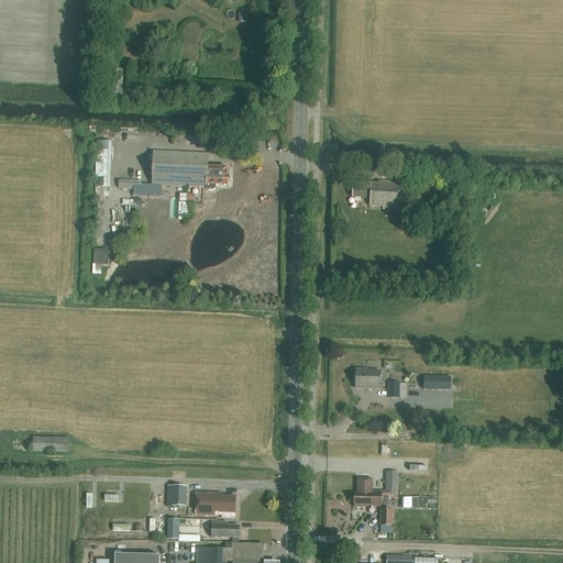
[(97,151),(96,180),(111,180),(111,151),(97,151)]
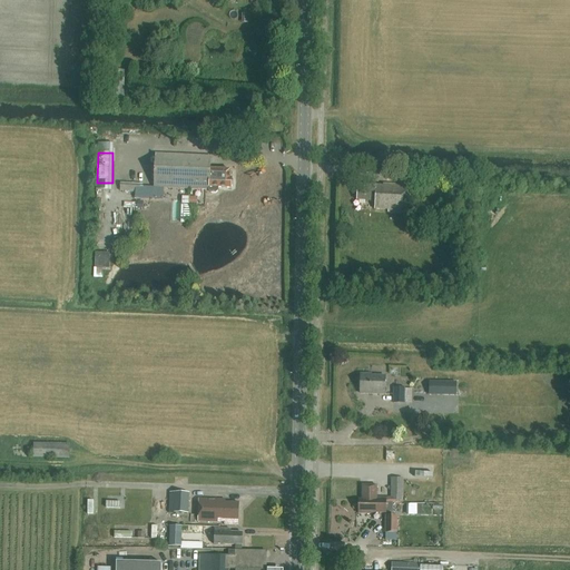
[(154,188),(209,190),(210,193),(216,193),(217,192),(218,188),(231,188),(232,187),(233,187),(233,180),(232,180),(232,179),(231,178),(231,170),(210,169),(212,157),(155,154),(154,188)]
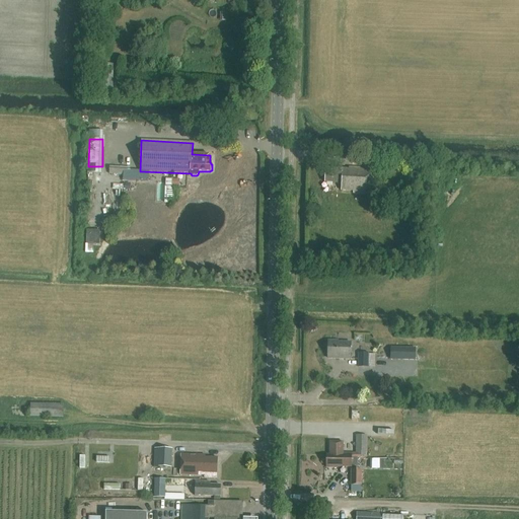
[(369,195),(371,169),(349,167),(349,169),(325,168),(324,182),(342,183),(341,191),(354,192),(353,194),(369,195)]
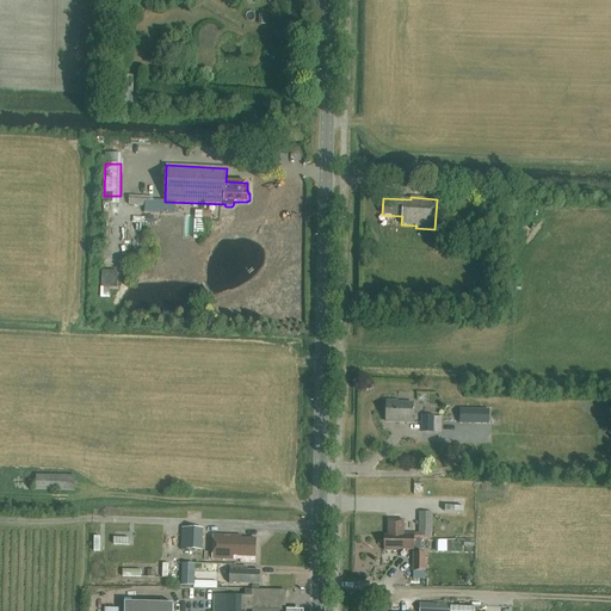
[(471,227),(450,223),(449,232),(470,234),(471,227)]
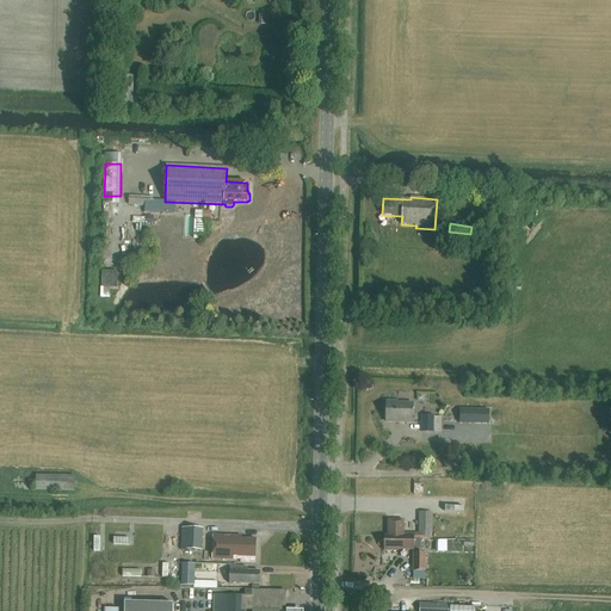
[(107,228),(109,248),(118,247),(117,228),(107,228)]
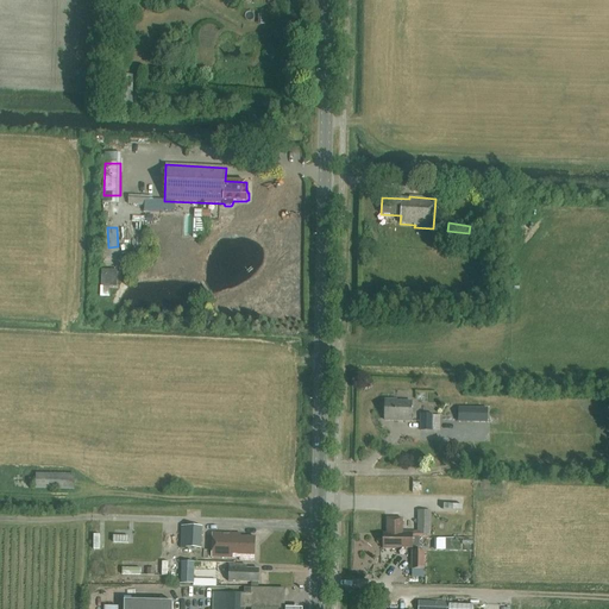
[(385,400),(384,420),(412,421),(412,402),(397,401),(397,400),(385,400)]
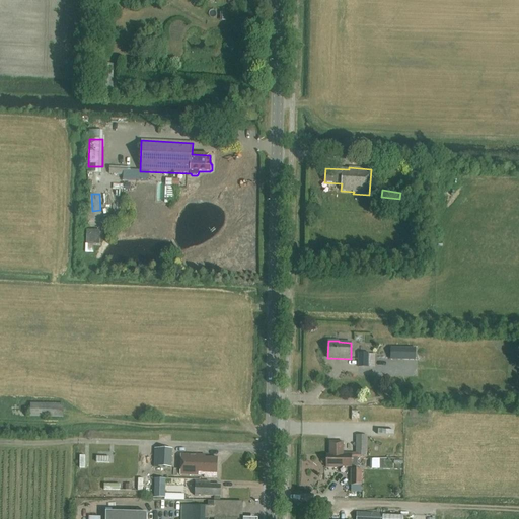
[(391,348),(391,352),(390,360),(397,360),(415,360),(416,348),(391,348)]
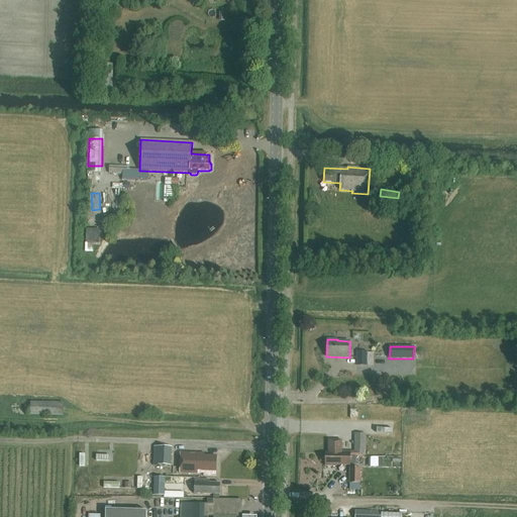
[(374,353),(368,353),(368,352),(355,351),(355,367),(368,367),(368,366),(373,366),(374,353)]
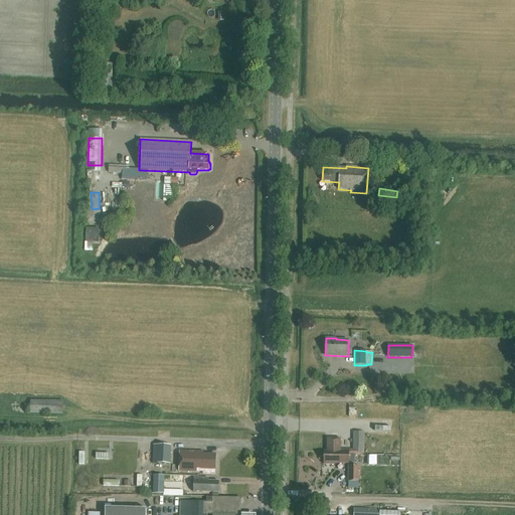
[(62,414),(63,402),(30,401),(30,413),(62,414)]
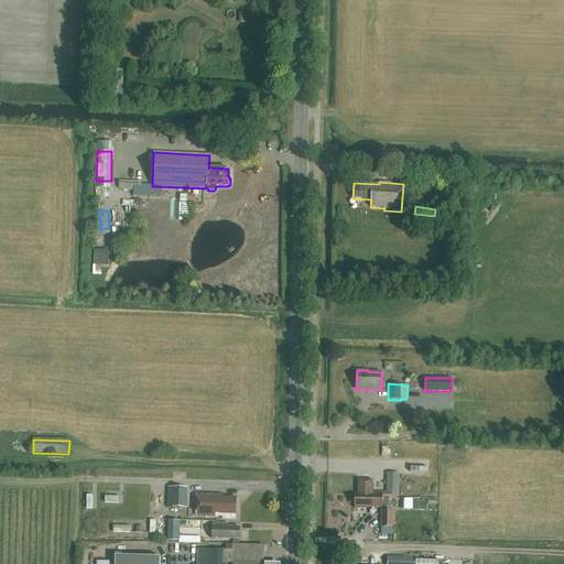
[(366,498),(389,498),(389,497),(399,497),(399,474),(388,473),(387,494),(372,492),(373,480),(358,480),(358,495),(358,496),(366,496),(366,498)]
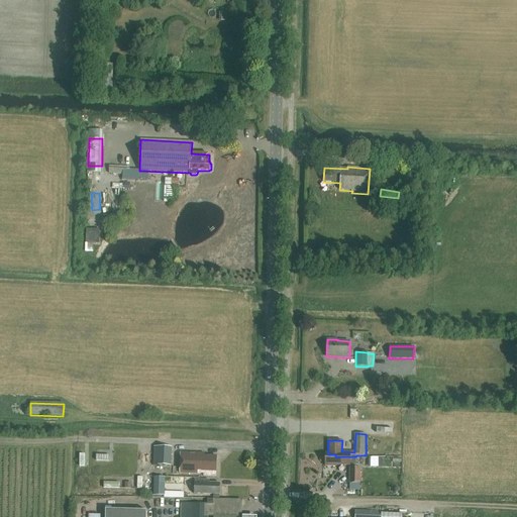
[(156,447),(154,466),(172,467),(173,447),(156,447)]
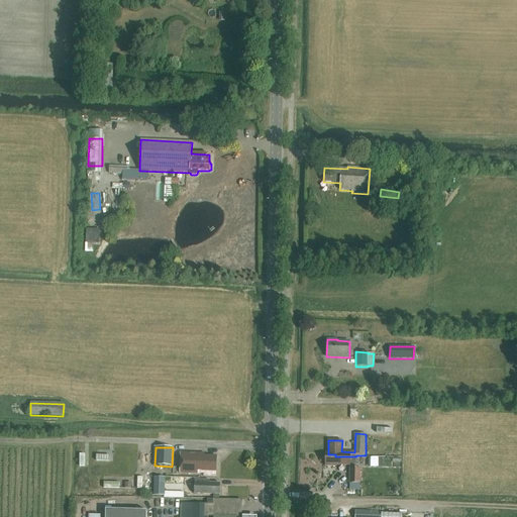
[(216,477),(216,456),(204,455),(204,453),(180,452),(180,474),(203,474),(203,476),(216,477)]
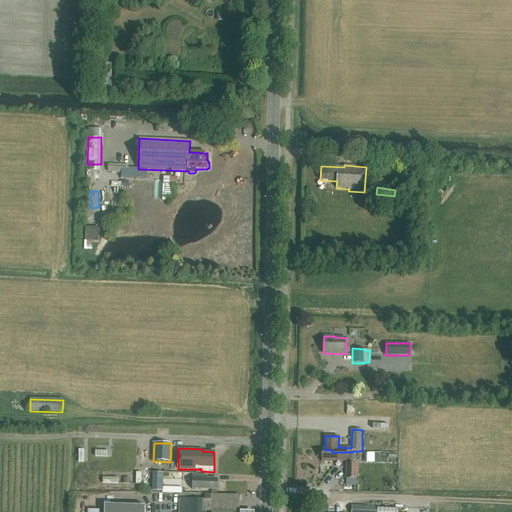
[(325,450),(325,449),(323,449),(322,462),(333,462),(333,461),(353,461),(353,452),(332,452),(332,450),(325,450)]
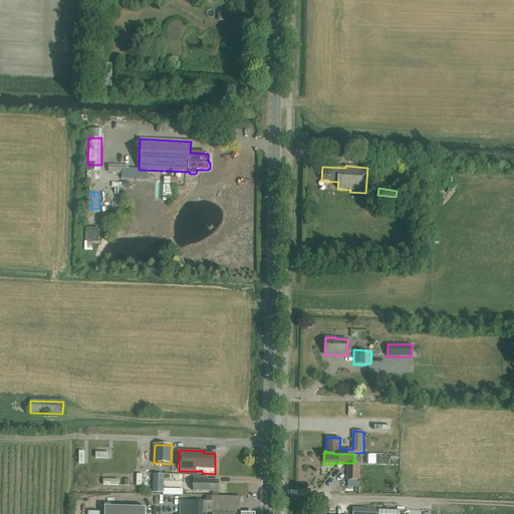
[(348,465),(347,481),(347,487),(357,487),(357,481),(357,465),(348,465)]
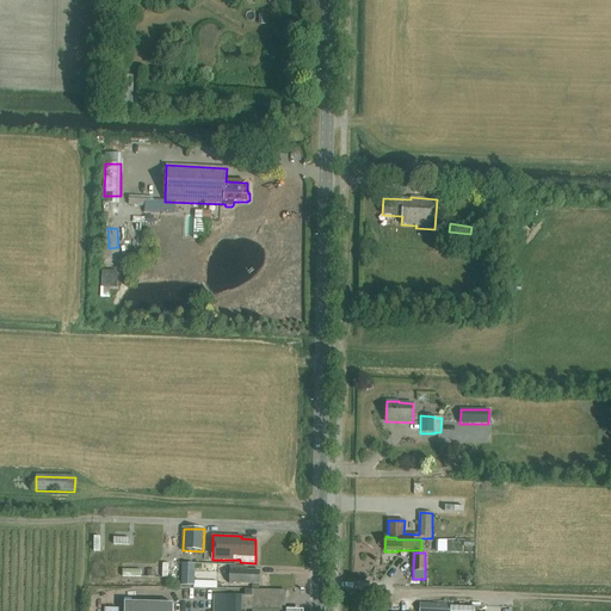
[(124,568),(125,579),(142,578),(142,568),(124,568)]
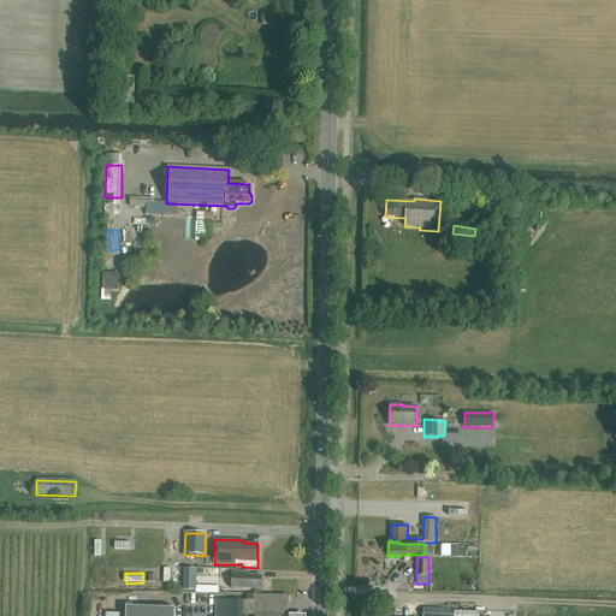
[(261,590),(261,576),(249,576),(249,573),(231,573),(231,588),(261,590)]
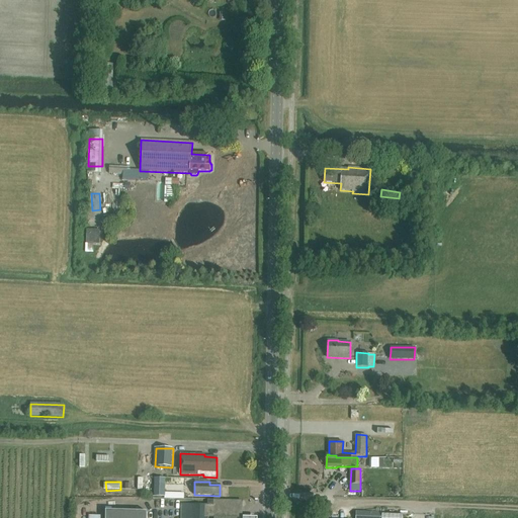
[(207,501),(207,505),(181,505),(180,517),(207,517),(213,517),(236,517),(237,517),(239,517),(241,517),(242,502),(207,501)]
